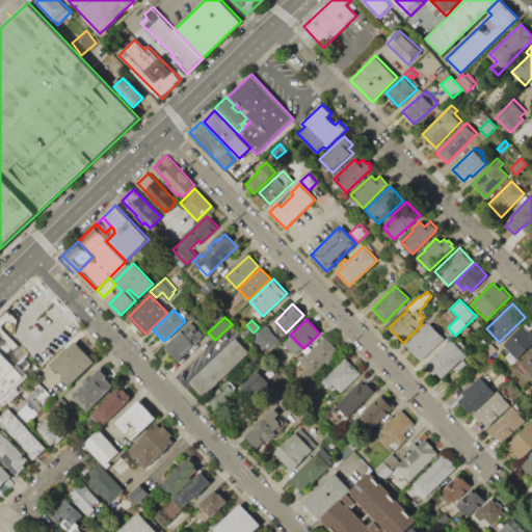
[(190,322),(204,336),(178,362),(164,347),(190,322)]
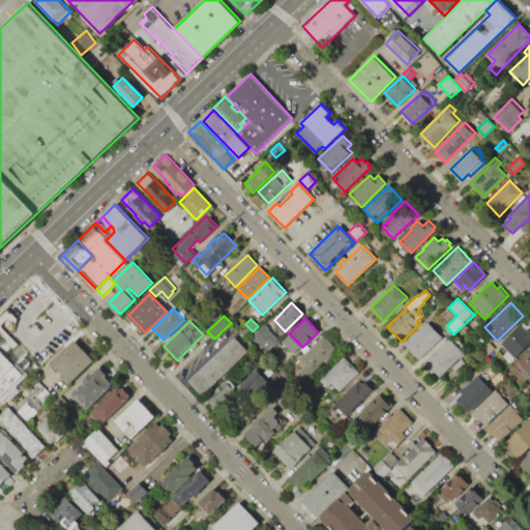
[(428,321),(442,336),(419,359),(404,343),(428,321)]
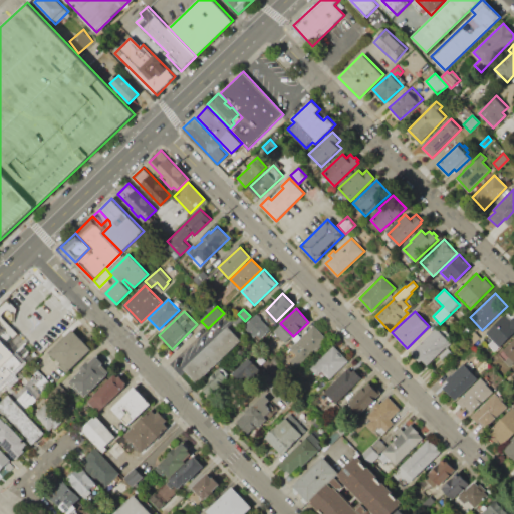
[(256,314),(270,328),(258,340),(244,326),(256,314)]
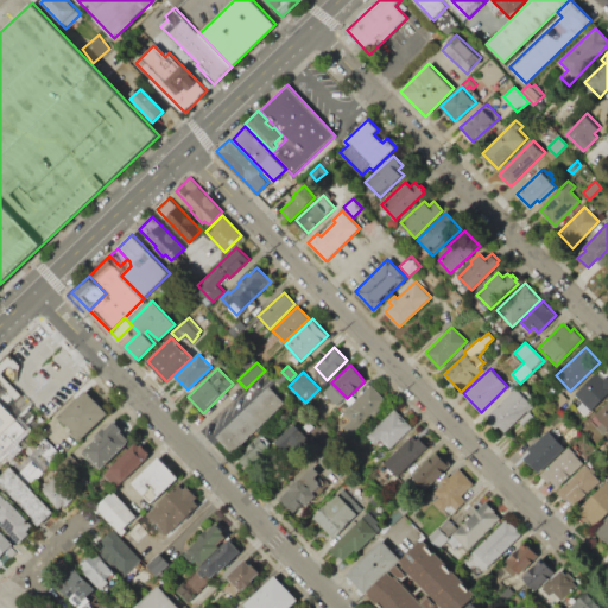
[(575,394),(596,373),(602,379),(607,374),(607,375),(607,393),(586,416),(577,407),(583,403),(575,394)]
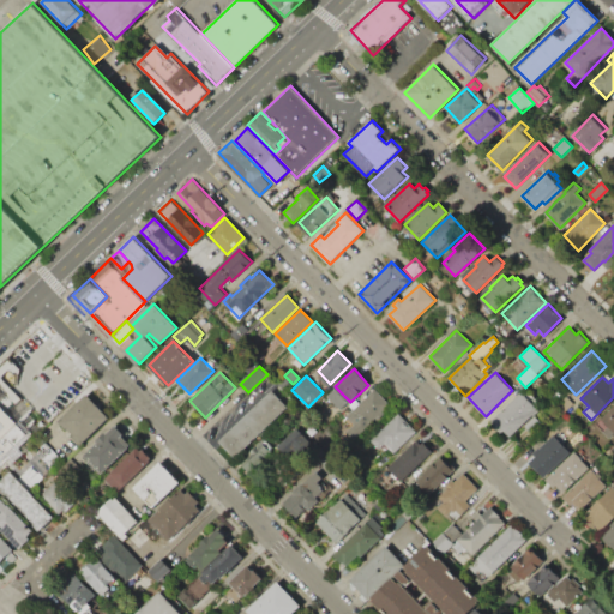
[(0,461),(29,434),(18,422),(0,439),(0,401),(11,392),(0,380),(0,461)]
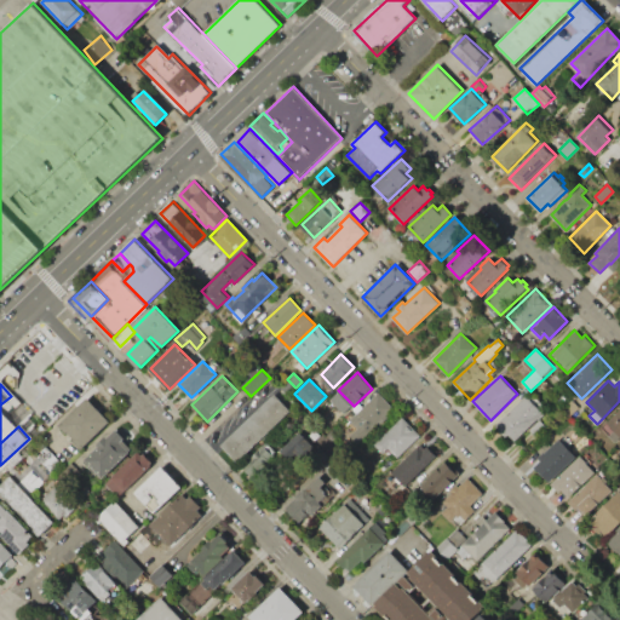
[(378,391),(394,407),(366,435),(350,419),(378,391)]
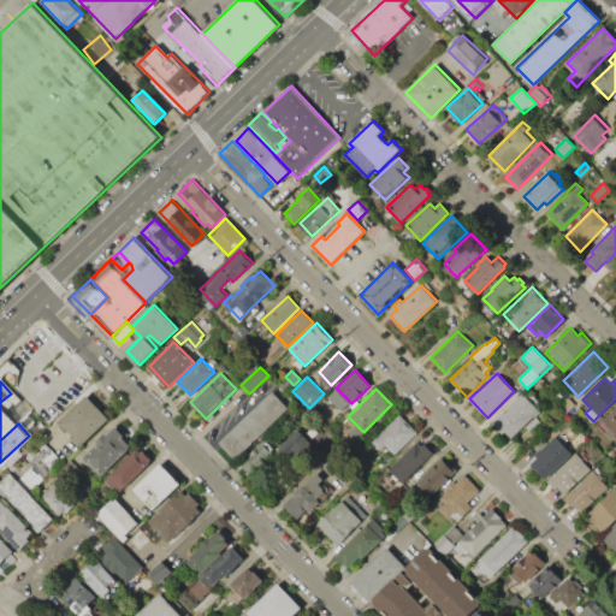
[(272,390),(289,407),(236,460),(219,442),(272,390)]
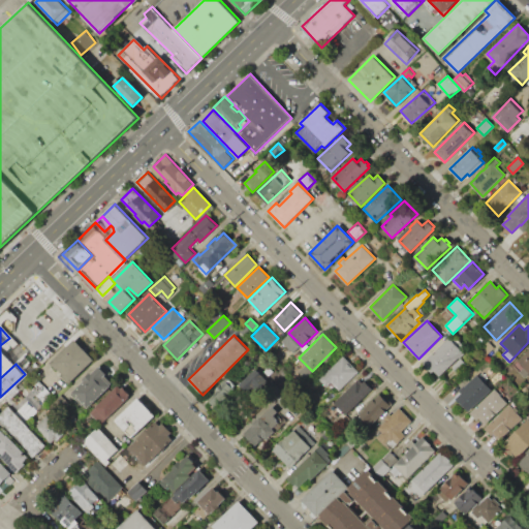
[(423,363),(449,337),(452,339),(455,336),(464,345),(462,347),(463,348),(462,350),(464,353),(439,376),(434,371),(432,372),(423,363)]
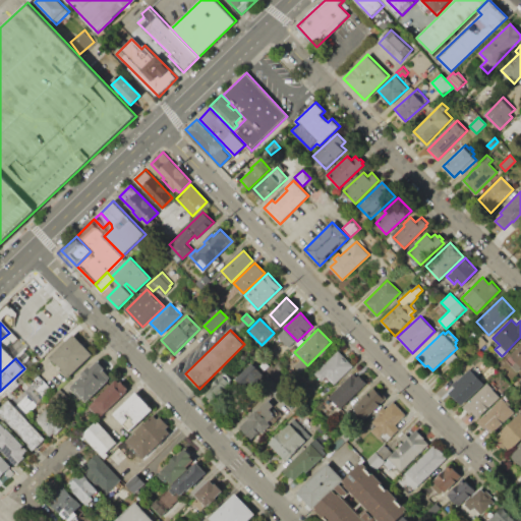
[(72,334),(93,353),(68,378),(48,357),(72,334)]
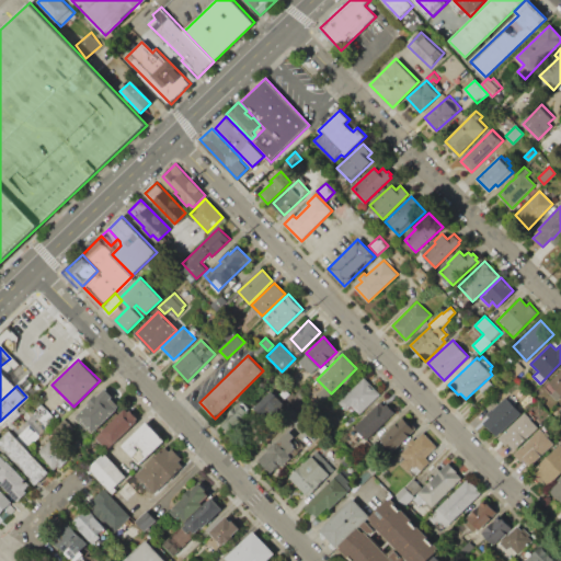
[(517,362),(524,368),(513,378),(507,371),(517,362)]
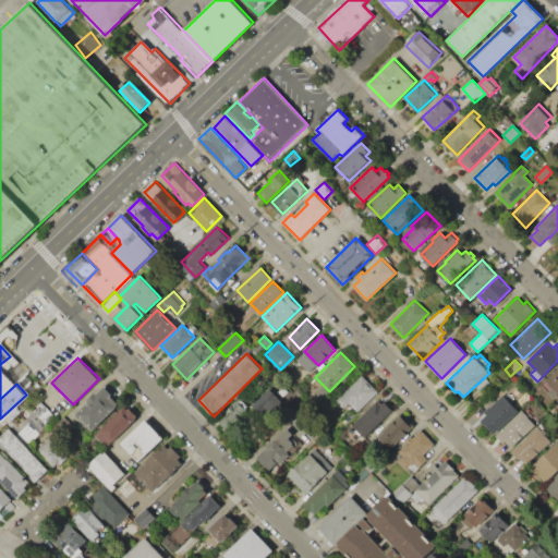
[(557,391),(547,380),(557,370),(557,367),(557,366),(557,365),(557,391)]
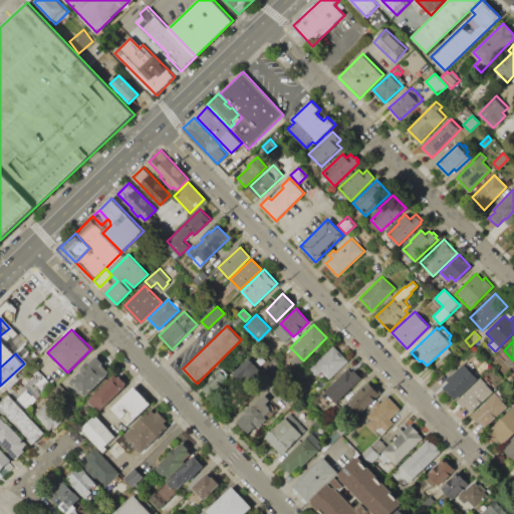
[(333,345),(348,360),(328,379),(314,364),(333,345)]
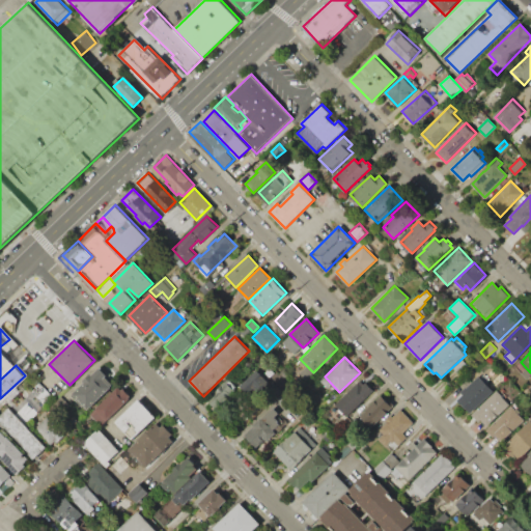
[(462,360),(469,367),(459,375),(453,368),(462,360)]
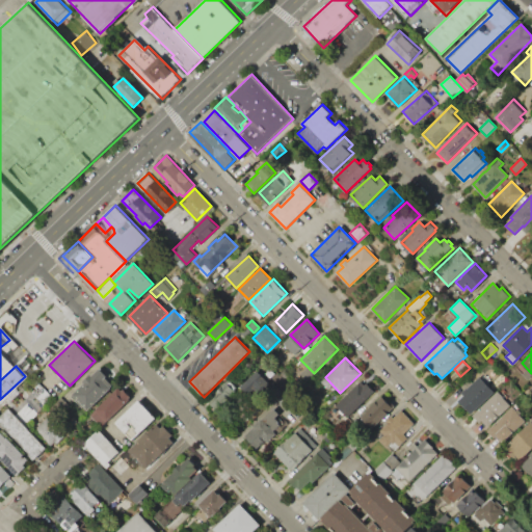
[(113,387),(87,411),(72,395),(84,382),(83,381),(91,374),(92,375),(100,368),(108,376),(106,378),(113,387)]
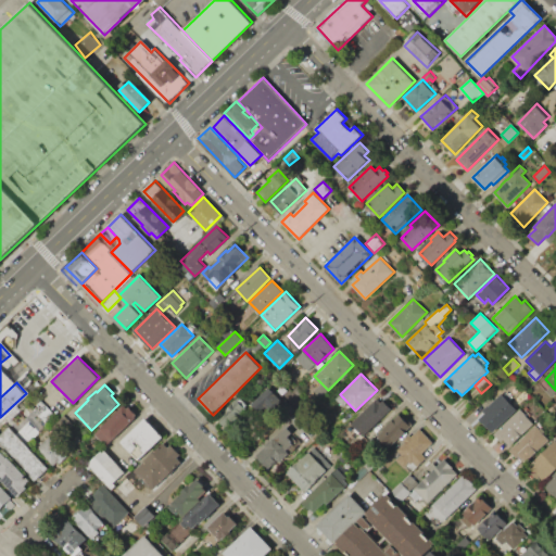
[(269,388),(278,396),(261,413),(252,404),(269,388)]
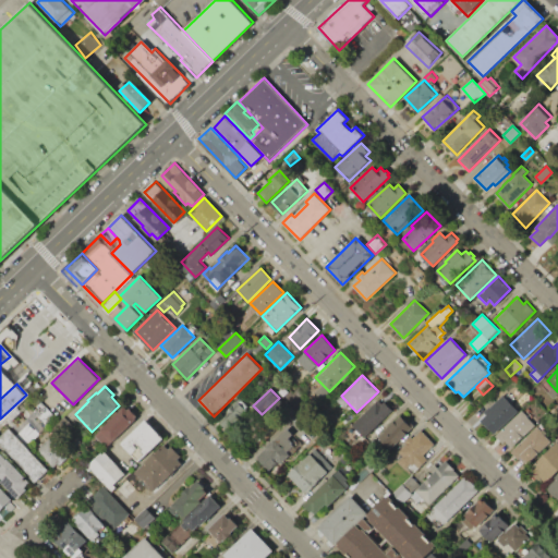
[(502,395),(518,411),(495,434),(482,420),(487,414),(485,412),(502,395)]
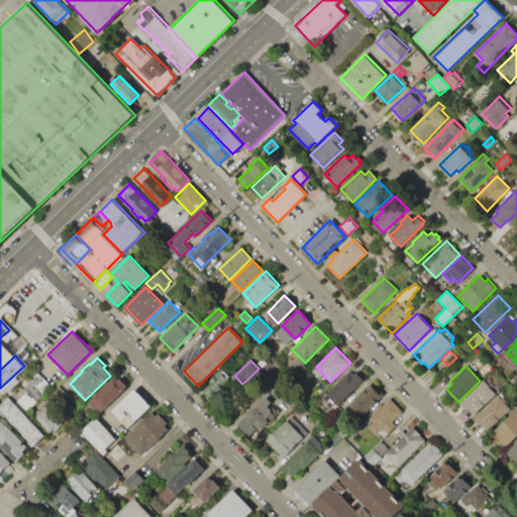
[(221,369),(230,378),(209,398),(200,389),(221,369)]
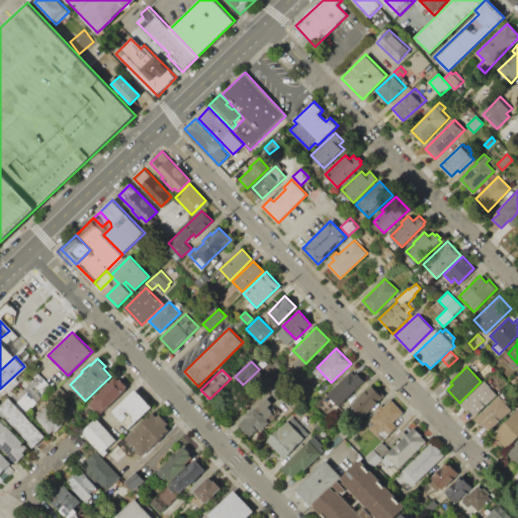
[(350,370),(356,376),(358,374),(364,380),(336,408),(324,396),(350,370)]
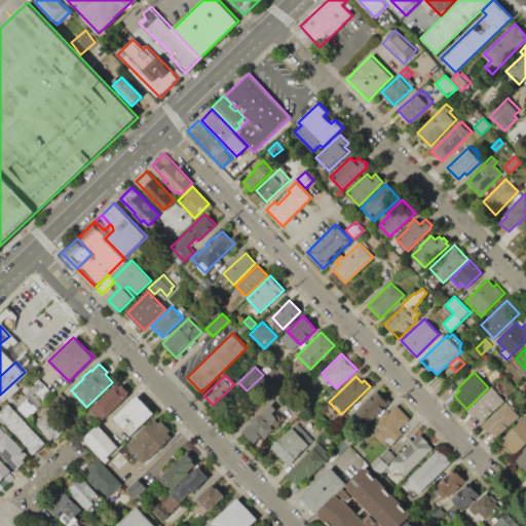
[(129,393),(100,421),(89,410),(118,382),(129,393)]
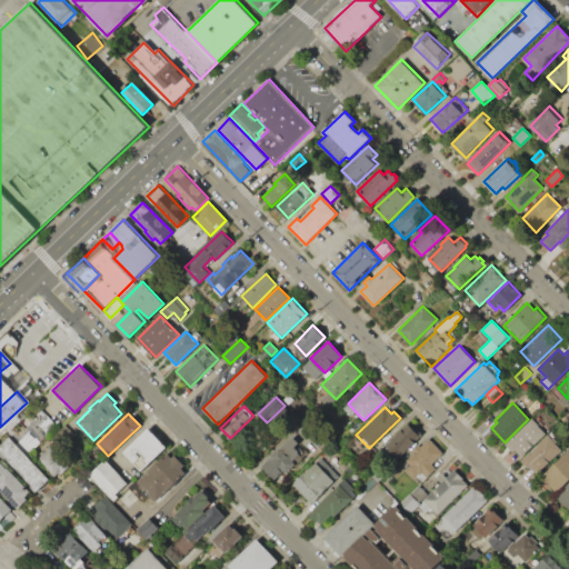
[(532,418),(547,433),(521,457),(516,450),(513,452),(505,443),(532,418)]
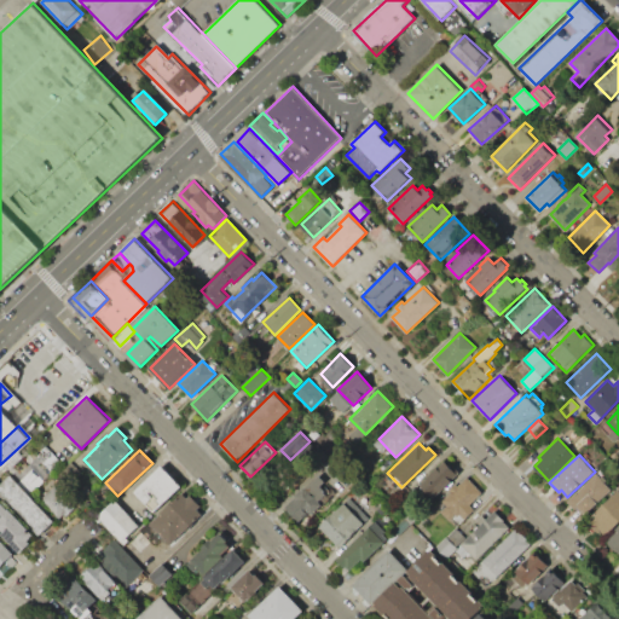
[(444,461),(457,475),(432,499),(418,485),(444,461)]
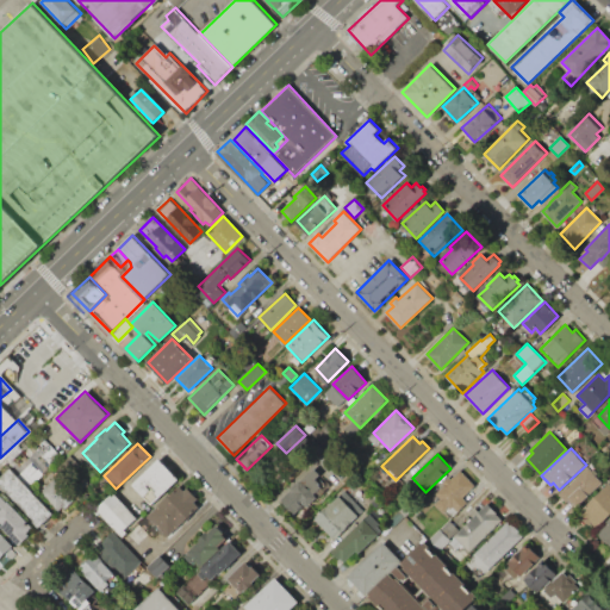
[(72,455),(79,464),(64,477),(57,470),(72,455)]
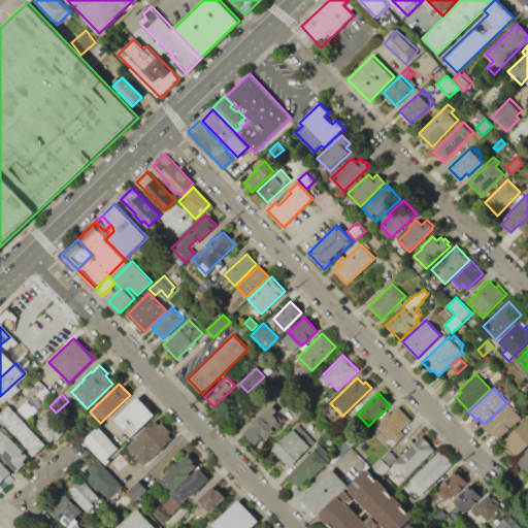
[(15,410),(30,397),(40,408),(26,422),(15,410)]
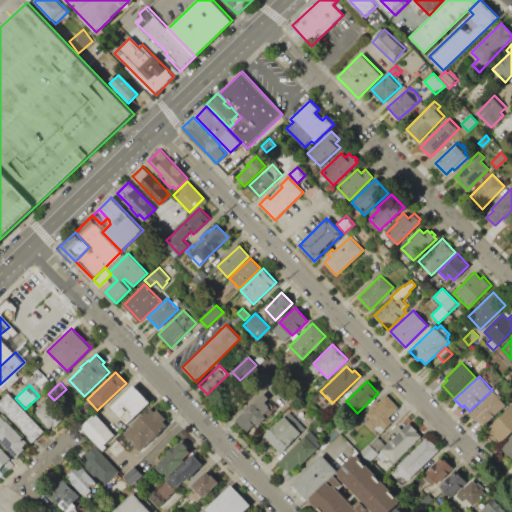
[(134,385),(150,402),(128,424),(111,407),(134,385)]
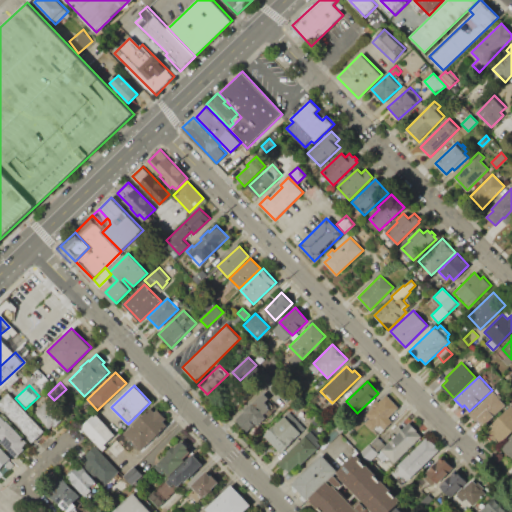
[(493,391),(496,394),(497,393),(502,398),(500,399),(506,405),(484,426),(477,419),(476,421),(469,413),(493,391)]
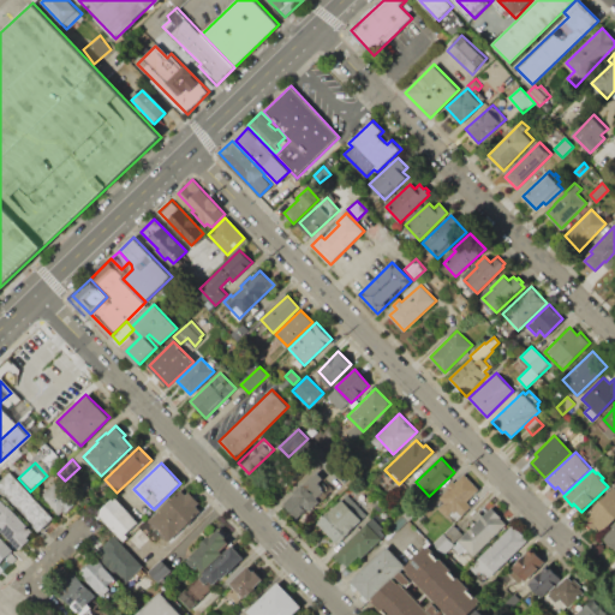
[(0,481),(10,472),(53,518),(40,531),(0,490),(0,481)]
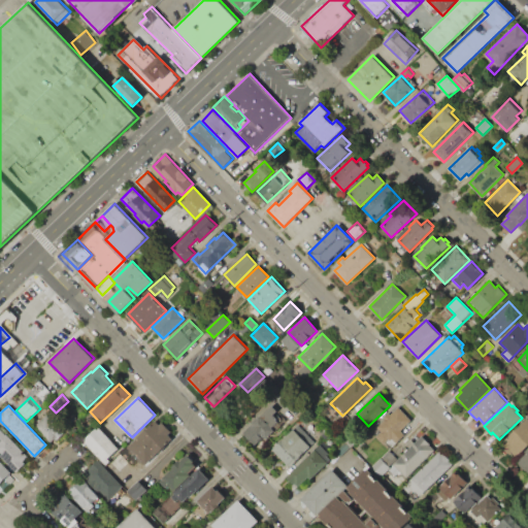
[(271,406),(285,420),(267,437),(265,435),(254,446),(238,430),(251,419),(254,422),(260,416),(261,416),(271,406)]
